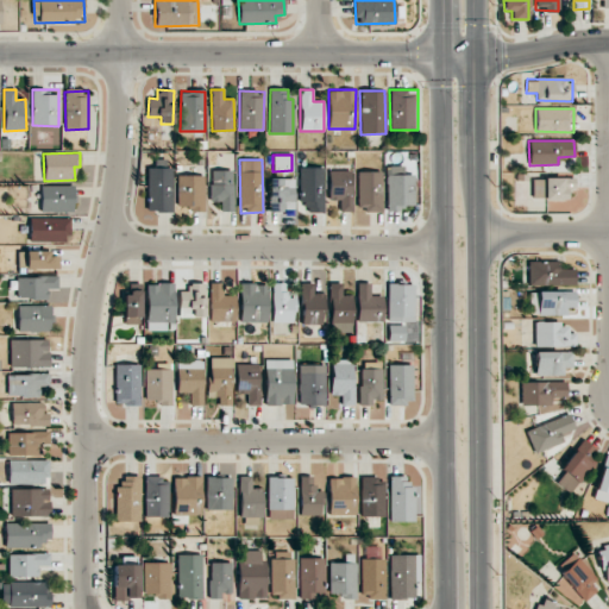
[(414,175),(403,174),(403,167),(387,167),(385,211),(401,212),(401,206),(413,206),(414,175)]
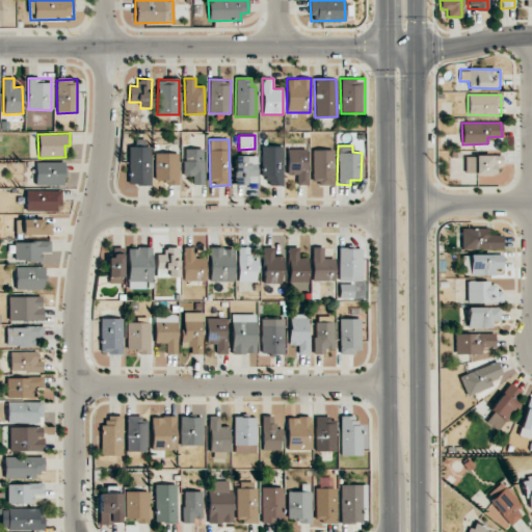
[(150,147),(128,147),(128,185),(150,185),(150,147)]
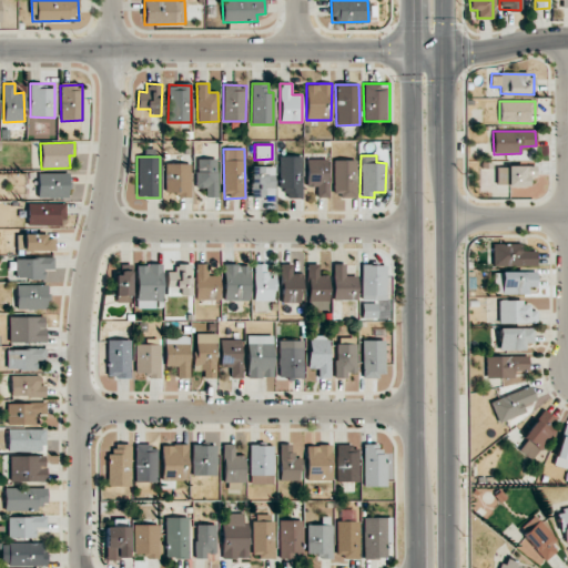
[(302,199),(302,156),(280,156),(281,199),(302,199)]
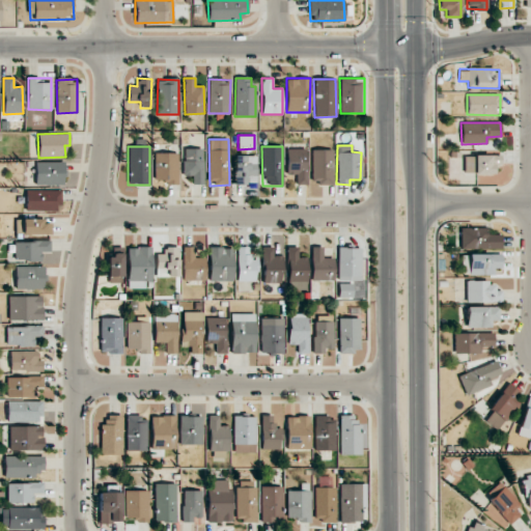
[(202,148),(184,148),(184,176),(192,176),(192,185),(203,185),(202,148)]
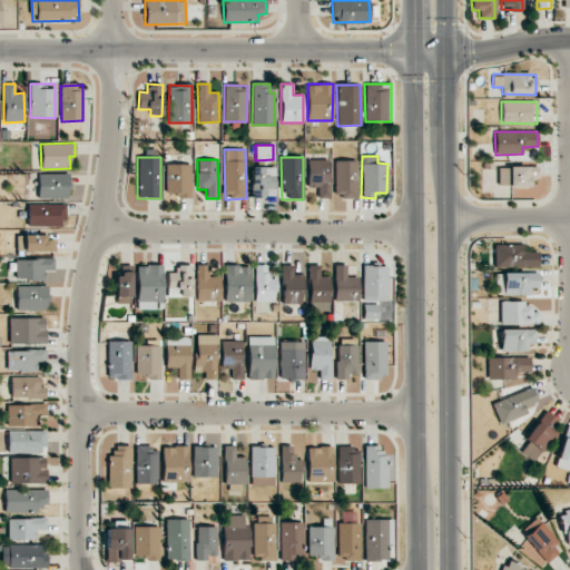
[(328,159),(307,160),(307,187),(317,187),(317,198),(328,198),(328,159)]
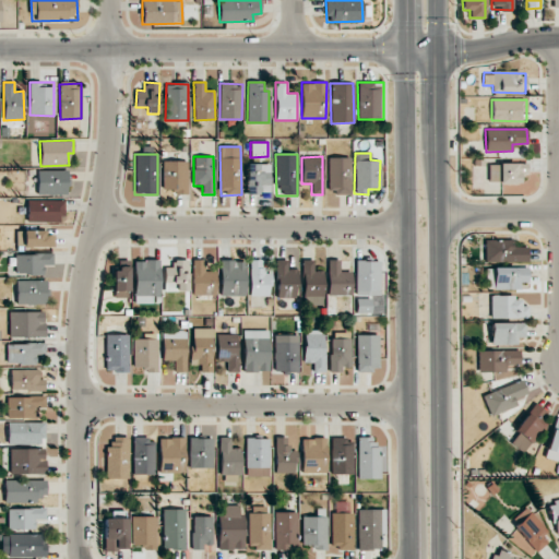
[(329,157),(329,194),(349,194),(349,157),(329,157)]
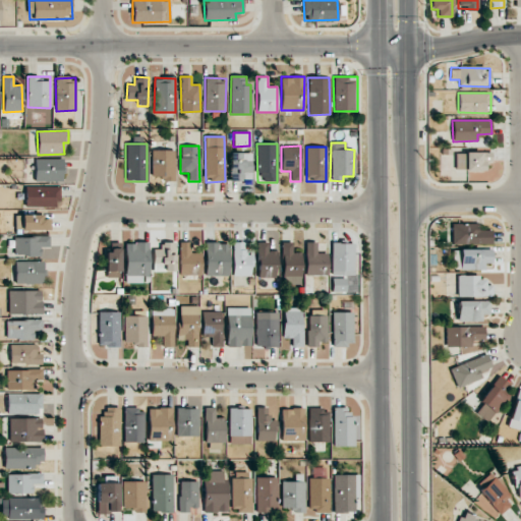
[(174,151),(152,151),(152,176),(162,176),(162,181),(173,181),(174,151)]
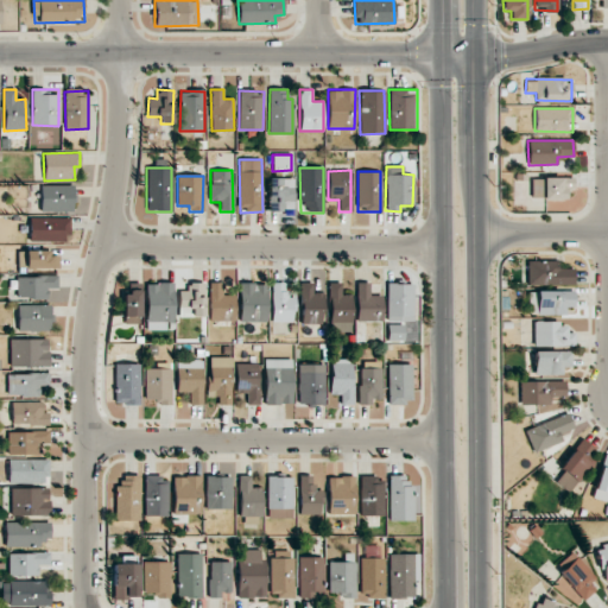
[(268,210),(293,210),(293,178),(267,178),(268,210)]
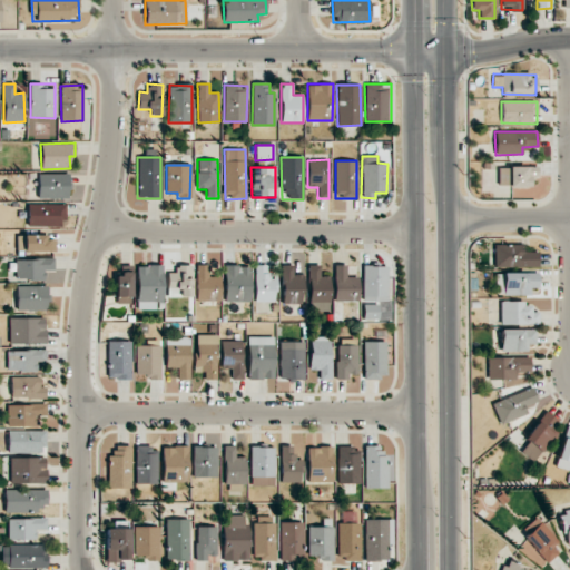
[(538,167),(498,167),(499,187),(529,186),(529,178),(538,178),(538,167)]
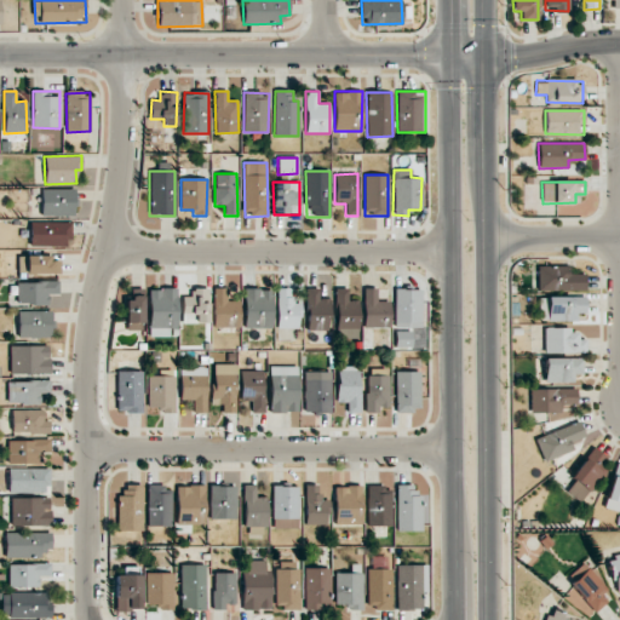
[(75,189),(40,189),(41,216),(75,216),(75,189)]
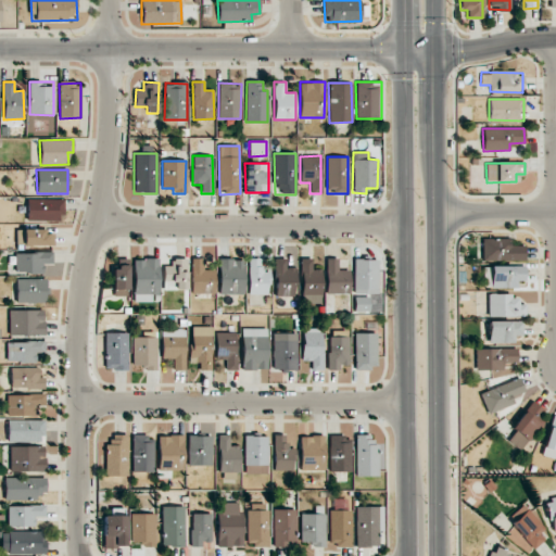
[(63,200),(26,199),(26,220),(63,222),(63,200)]
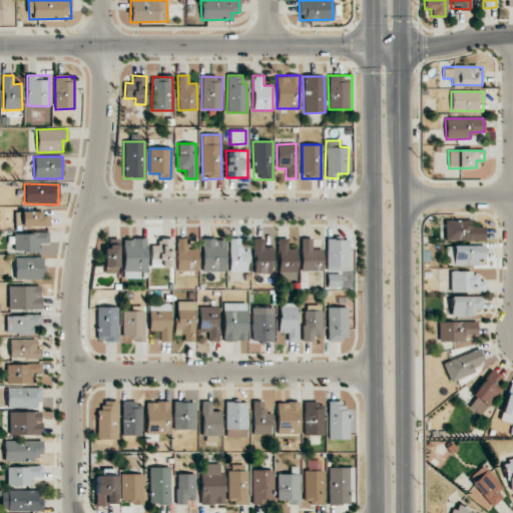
[(49,225),(49,216),(41,216),(41,211),(15,211),(15,226),(49,225)]
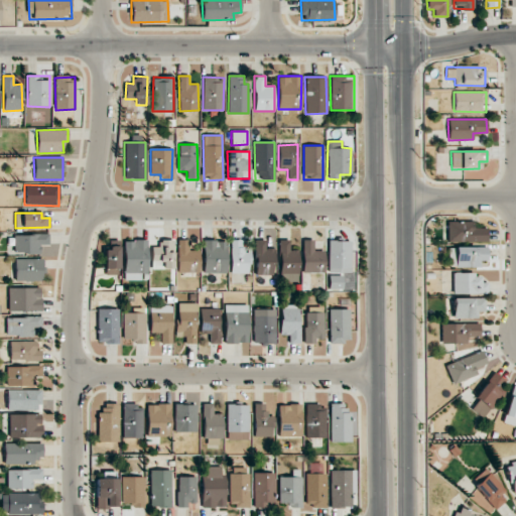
[(474,221),(447,222),(447,242),(488,241),(487,228),(475,228),(474,221)]
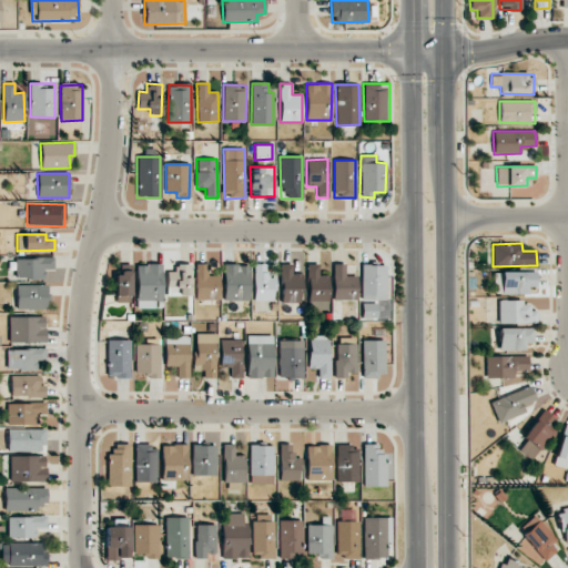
[(53,257),(16,259),(16,279),(43,279),(43,270),(53,270),(53,257)]
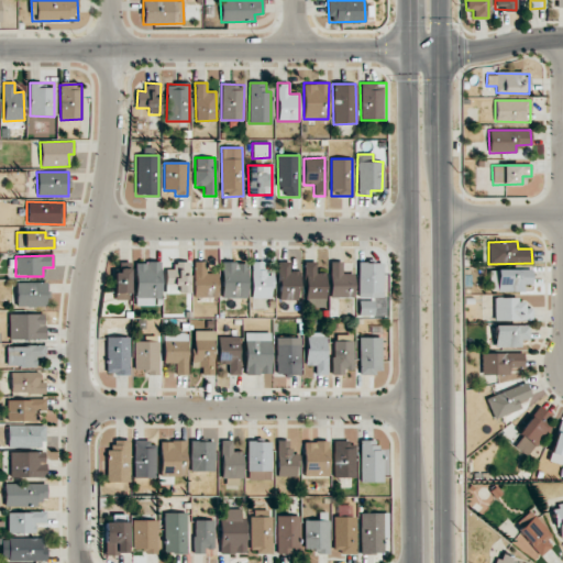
[(158,262),(134,262),(135,306),(159,306),(158,262)]
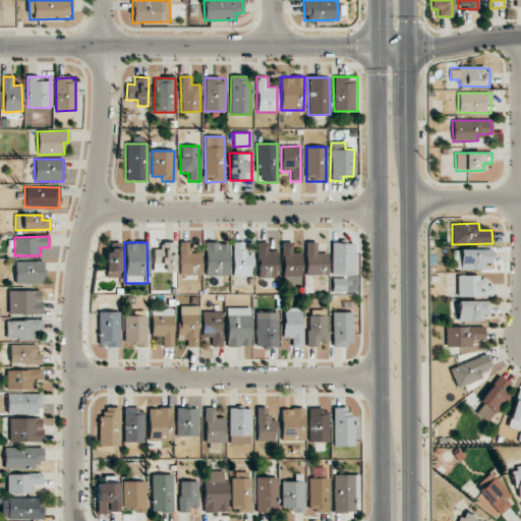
[(153,249),(154,272),(175,271),(174,242),(161,242),(161,249),(153,249)]
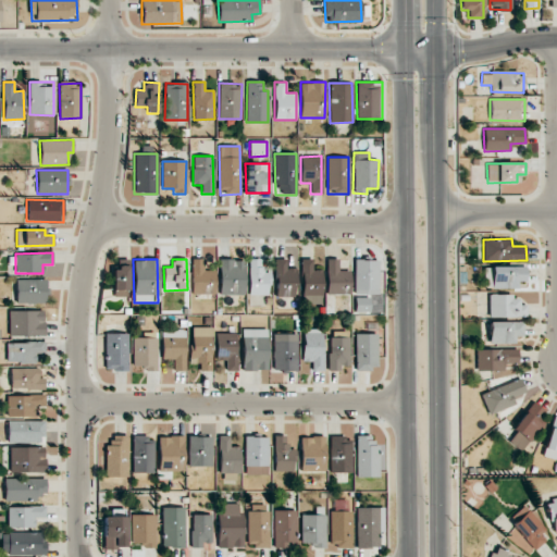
[(214,294),(214,271),(203,271),(203,259),(192,259),(192,294),(214,294)]
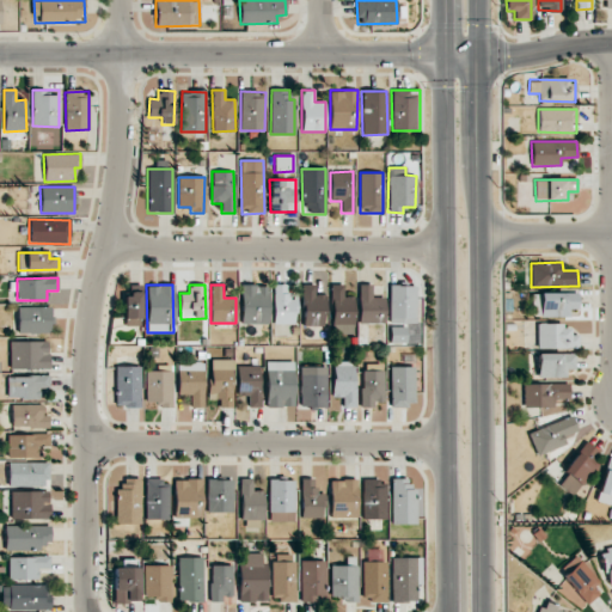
[(242,324),(268,324),(268,285),(240,286),(242,324)]
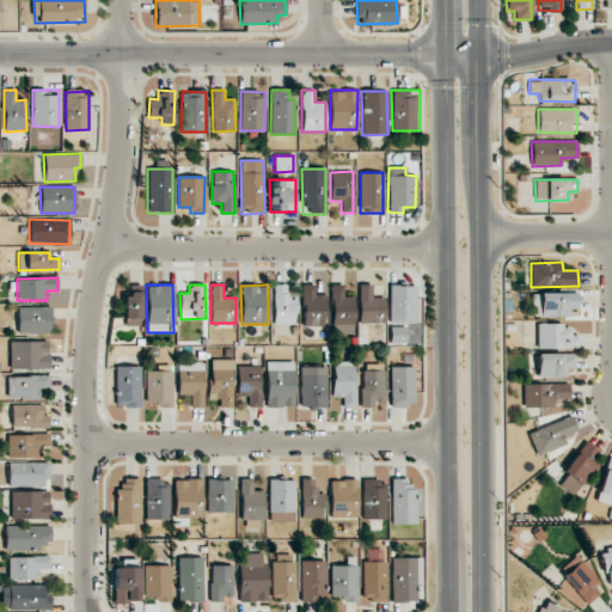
[(273,324),(295,324),(295,299),(288,299),(288,285),(274,285),(273,324)]
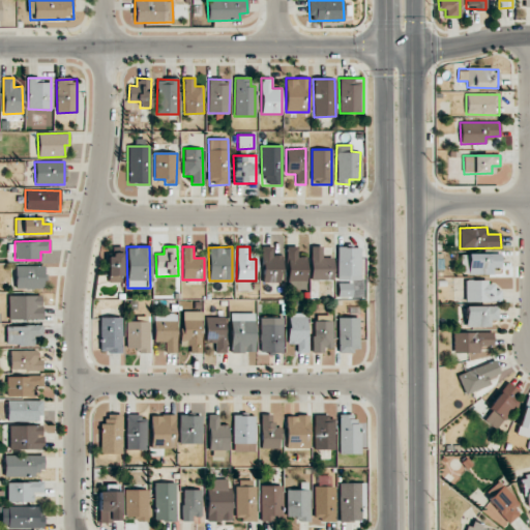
[(272,246),(262,246),(262,283),(281,283),(282,255),(272,255),(272,246)]
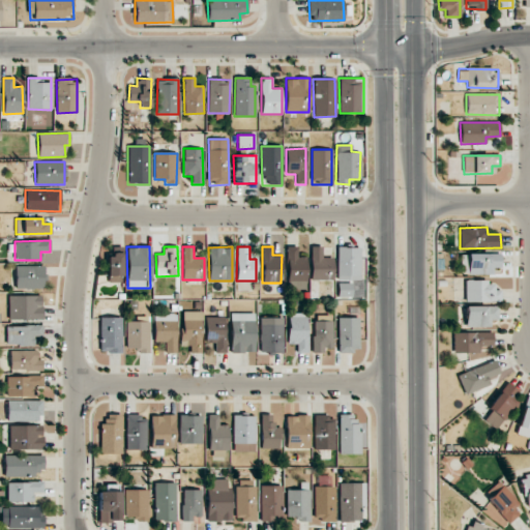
[(297,246),(287,246),(288,289),(306,289),(305,257),(297,257),(297,246)]
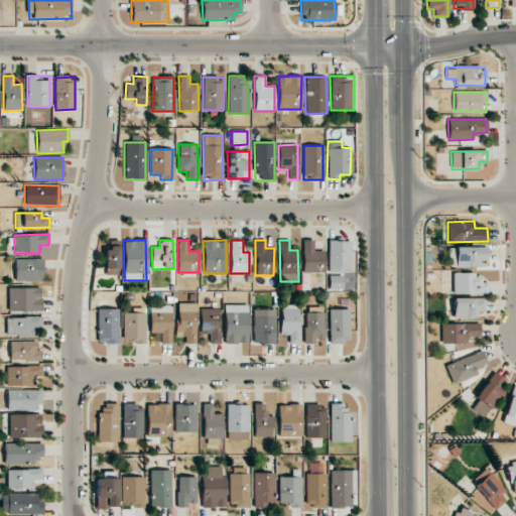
[(302,273),(324,272),(324,250),(313,251),(313,240),(302,240),(302,273)]
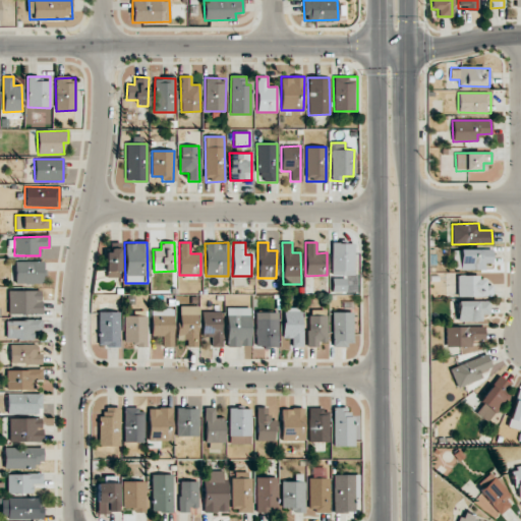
[(331,275),(353,276),(354,243),(332,242),(331,275)]
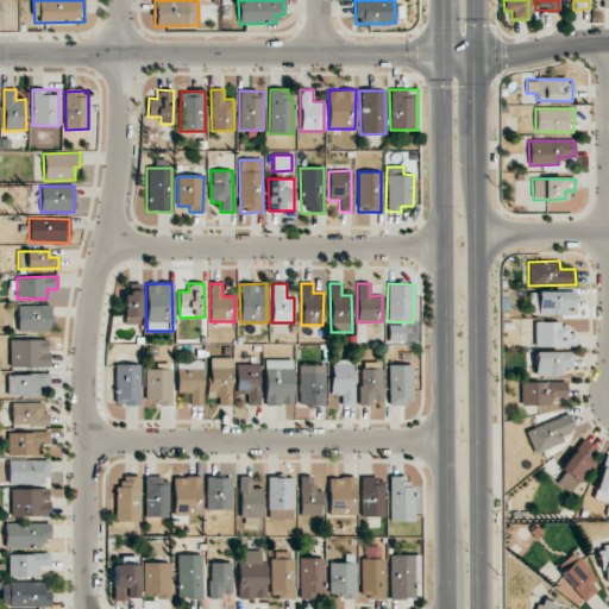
[(123,321),(140,321),(139,290),(123,292),(123,321)]
